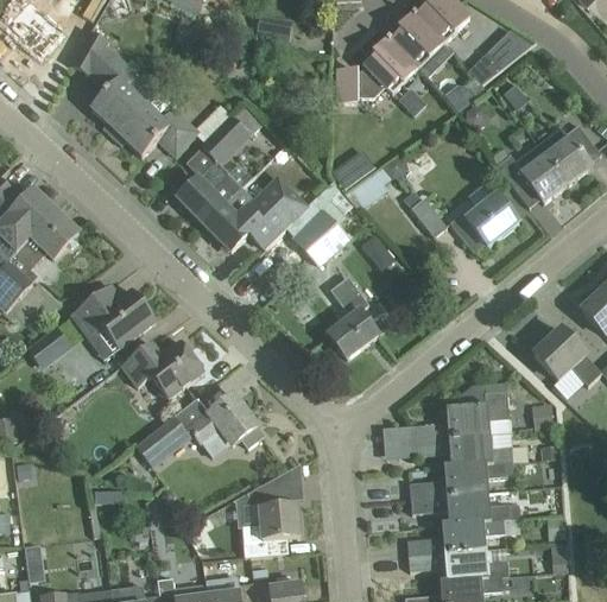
[(25,0),(2,25),(21,43),(20,44),(30,51),(39,59),(67,31),(32,0),(25,0)]
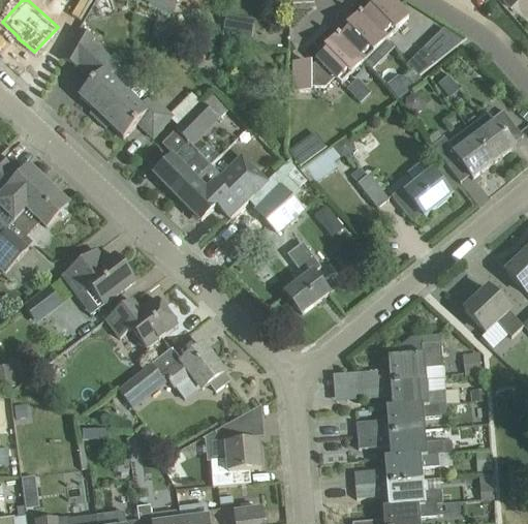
[(407,14),(393,0),(370,0),(359,10),(384,37),(407,14)]
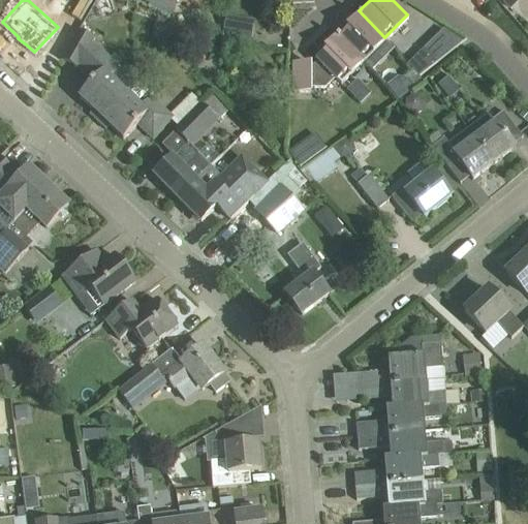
[(363,59),(384,37),(359,10),(355,13),(355,12),(347,18),(348,21),(337,32),(363,59)]
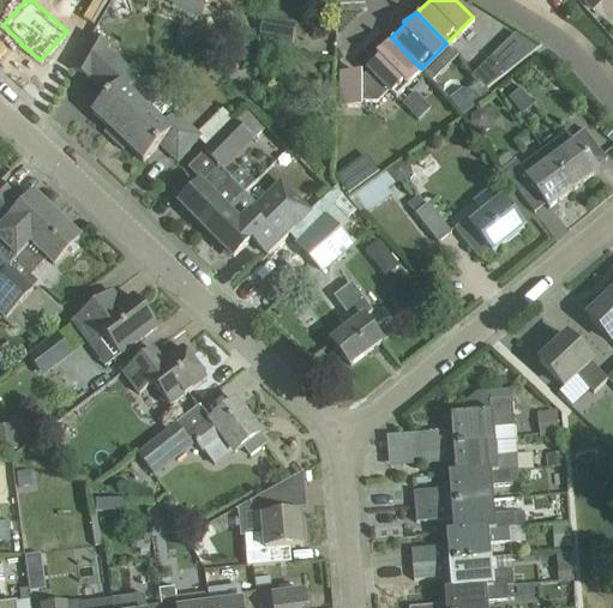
[(262,14),(258,34),(289,40),(293,20),(262,14)]
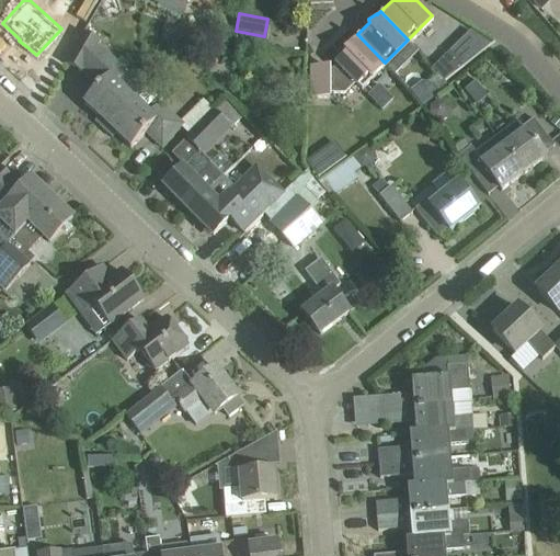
[(469,26),(448,48),(461,63),(490,40),(469,27),(469,26)]
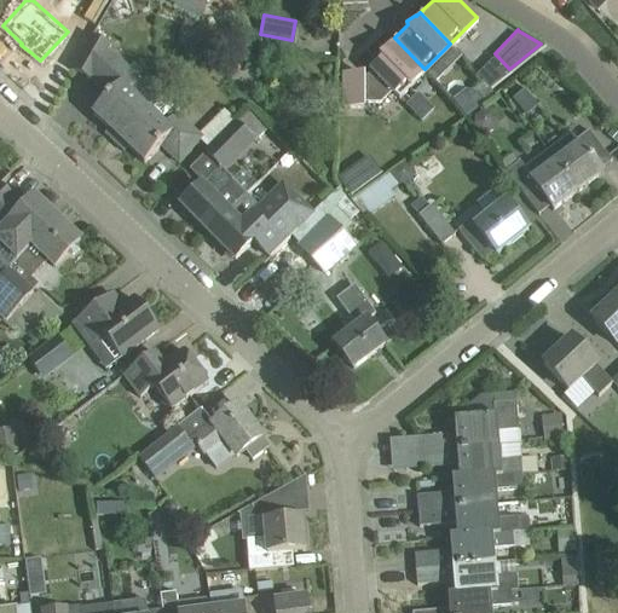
[(71,67),(90,76),(91,76),(107,47),(110,42),(91,32),(71,67)]
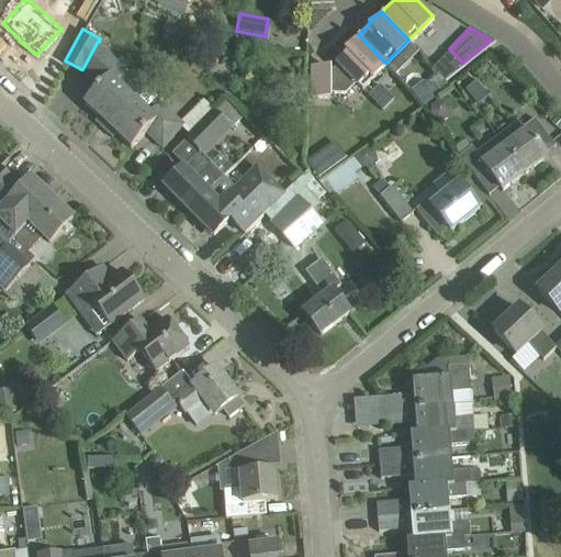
[(385,63),(358,34),(334,58),(337,62),(333,66),(328,66),(328,63),(310,63),(310,95),(331,96),(331,90),(345,90),(355,79),(361,86),(385,63)]
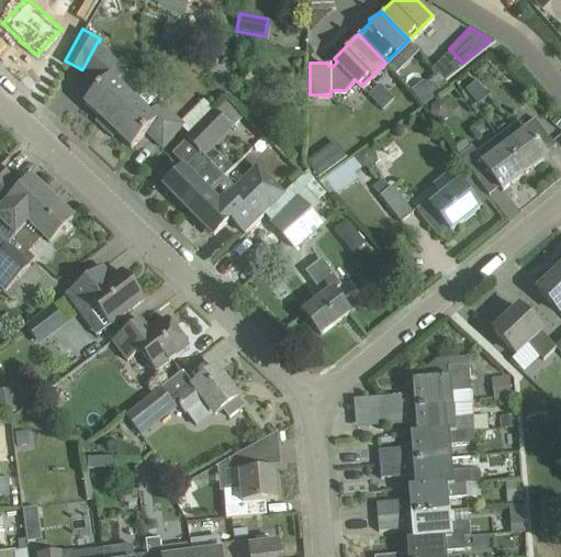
[(82,99),(107,122),(131,96),(115,81),(125,70),(97,43),(82,69),(98,84),(82,99)]
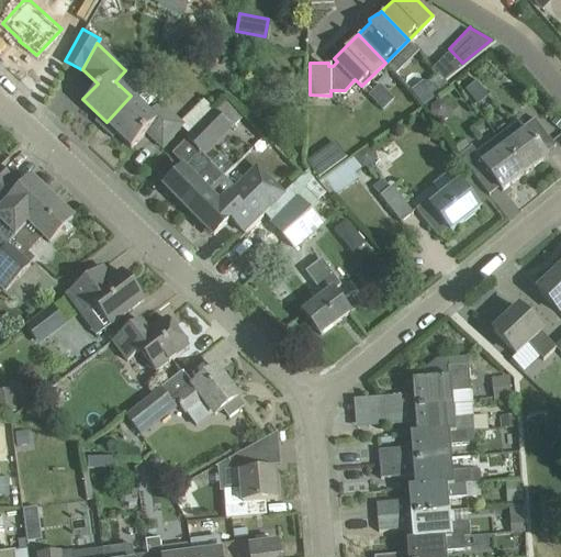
[(449,48),(433,64),(445,78),(462,63),(449,48)]
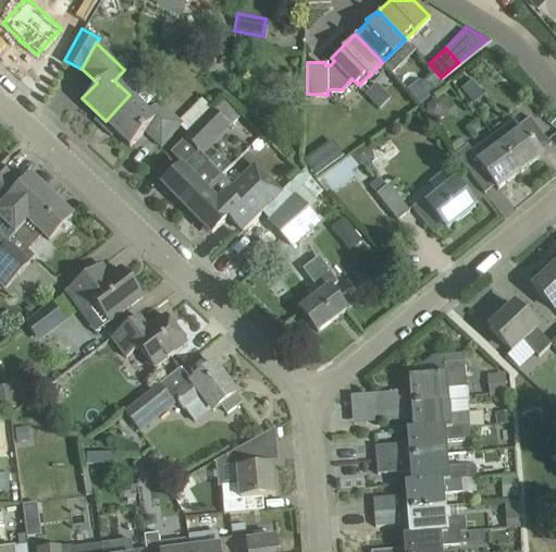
[(130,95),(106,121),(130,143),(144,127),(160,143),(178,122),(156,99),(162,93),(146,77),(130,95)]
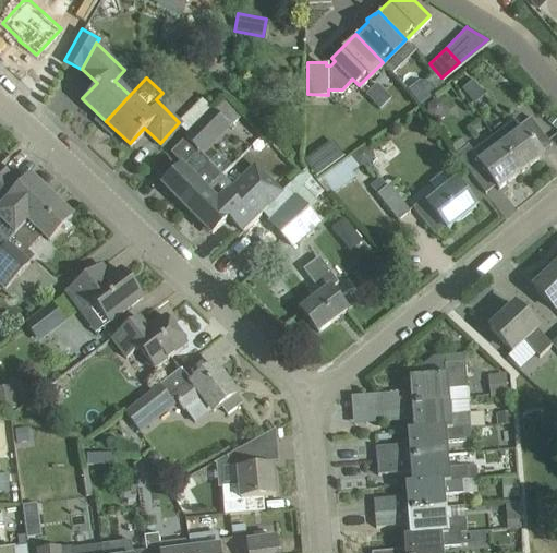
[(228,117),(215,104),(188,131),(201,144),(228,117)]
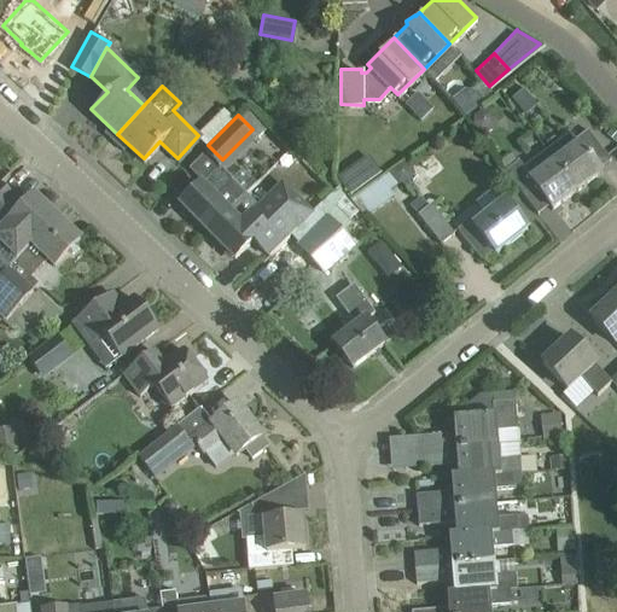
[(569,129),(546,146),(576,187),(600,169),(593,158),(605,149),(587,126),(574,135),(569,129)]
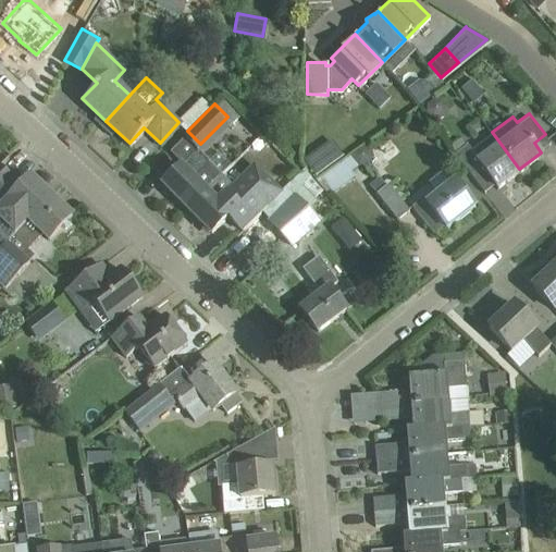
[(555,118),(551,113),(545,119),(554,125),(555,122),(555,118)]
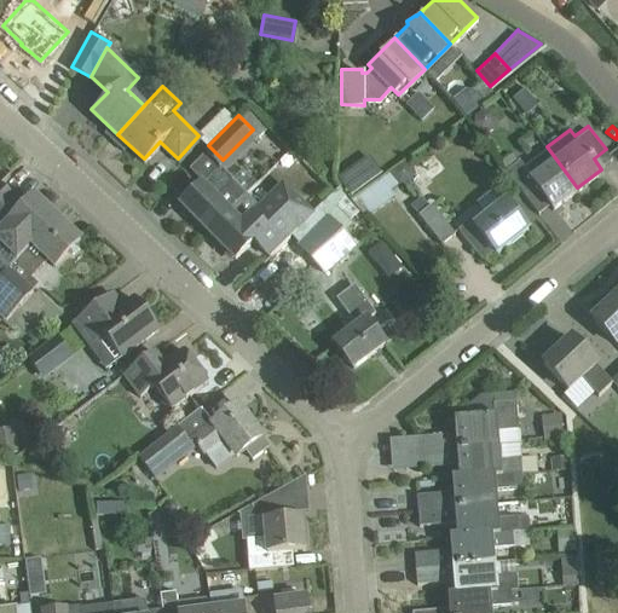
[(577,188),(547,146),(524,163),(519,157),(518,158),(512,151),(500,160),(531,203),(544,195),(552,206),(577,188)]
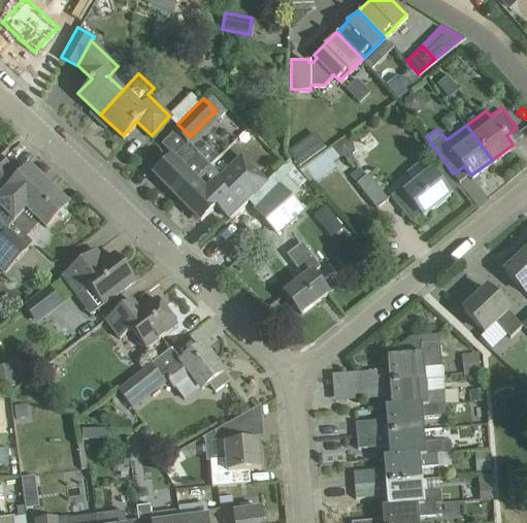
[(194,176),(182,165),(197,150),(186,139),(171,154),(170,154),(153,170),(176,194),(194,176)]
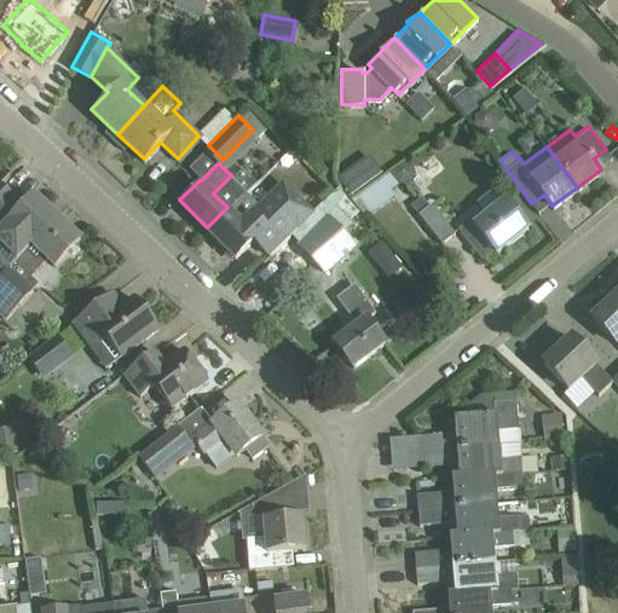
[(351,196),(367,214),(394,192),(391,186),(399,179),(390,167),(351,196)]
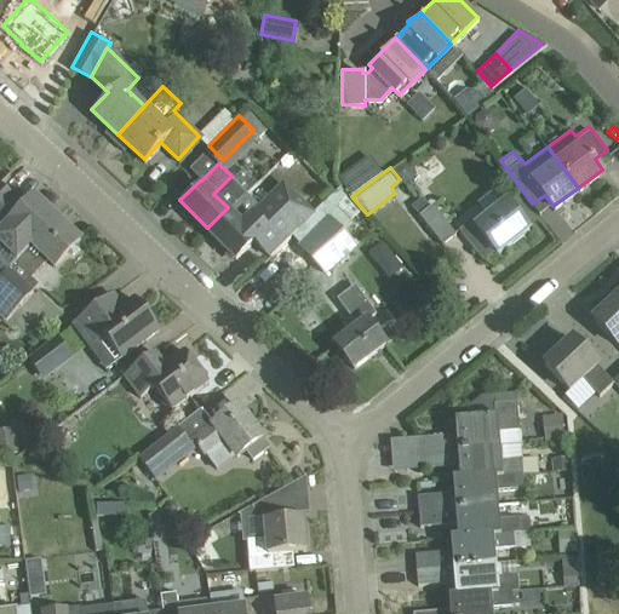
[(228,207),(207,228),(234,256),(253,236),(270,253),(291,233),(296,227),(313,210),(282,179),(258,202),(245,190),(228,207)]
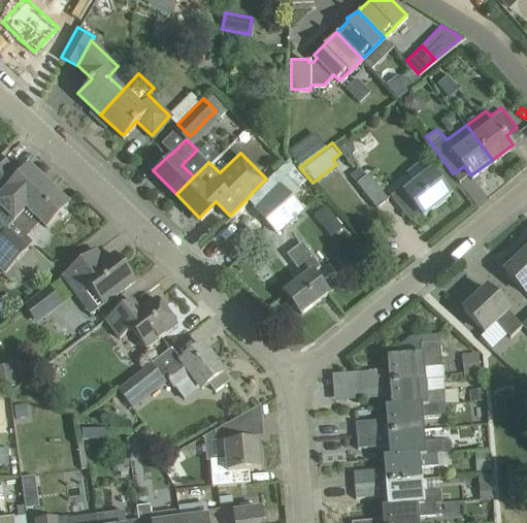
[(9,163),(0,154),(0,190),(1,191),(0,192),(0,205),(0,231),(27,204),(27,205),(48,184),(28,164),(19,173),(8,164),(9,163)]
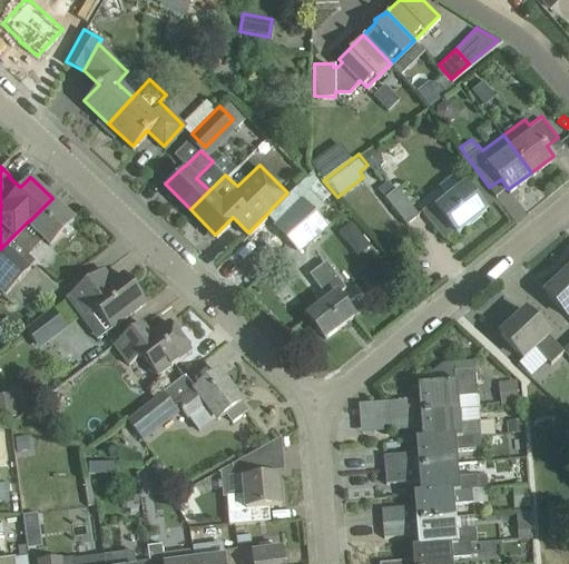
[(272,208),(267,214),(277,224),(303,199),(314,211),(322,204),(319,201),(306,188),(316,179),(317,178),(310,170),(291,189),(287,193),(272,208)]
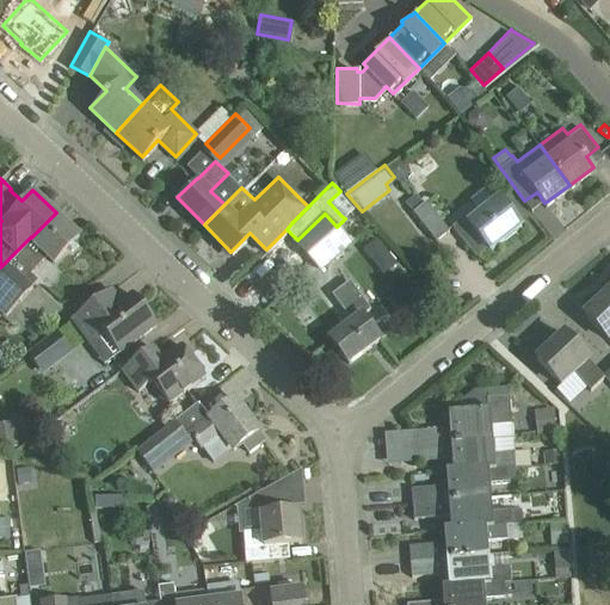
[(490,247),(521,223),(498,195),(472,215),(468,210),(450,223),(469,246),(481,236),(490,247)]
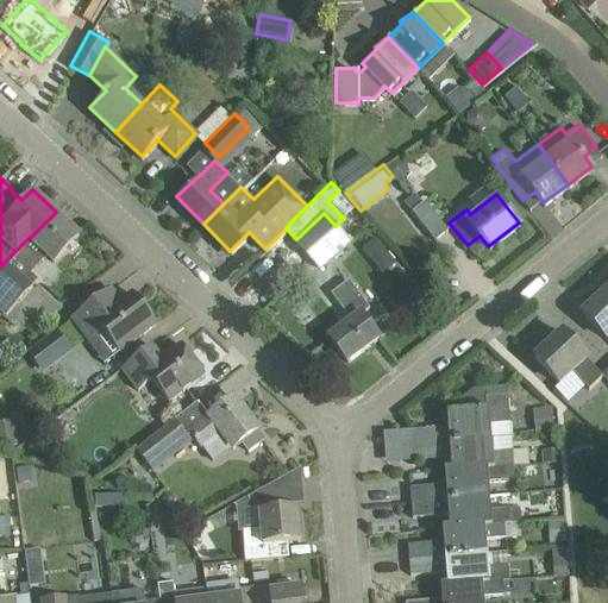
[(424,198),(411,208),(433,237),(446,226),(424,198)]
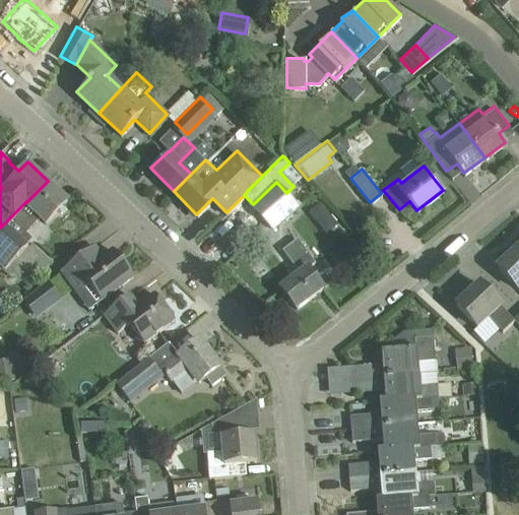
[(26,201),(0,228),(0,262),(4,266),(31,237),(24,231),(40,214),(46,220),(57,209),(61,209),(65,205),(64,200),(66,199),(48,181),(26,202),(26,201)]
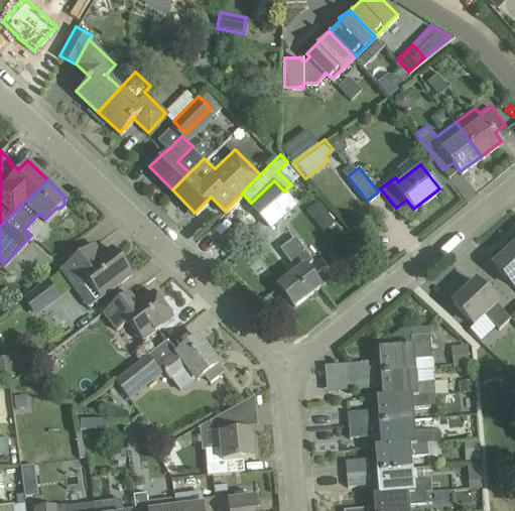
[(274,180),(251,203),(272,225),(295,203),(284,192),(274,180)]
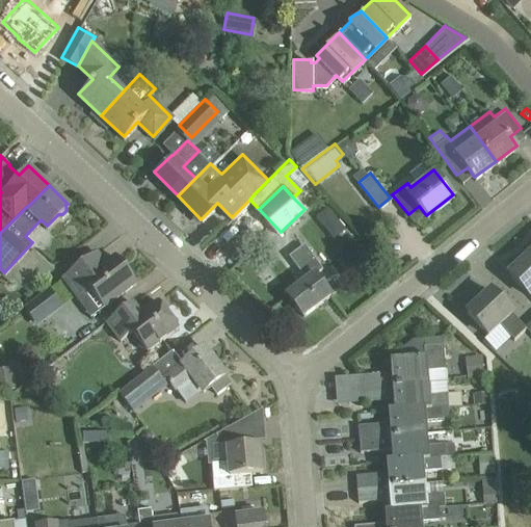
[(326,204),(316,213),(321,219),(328,219),(336,215),(335,214),(326,204)]
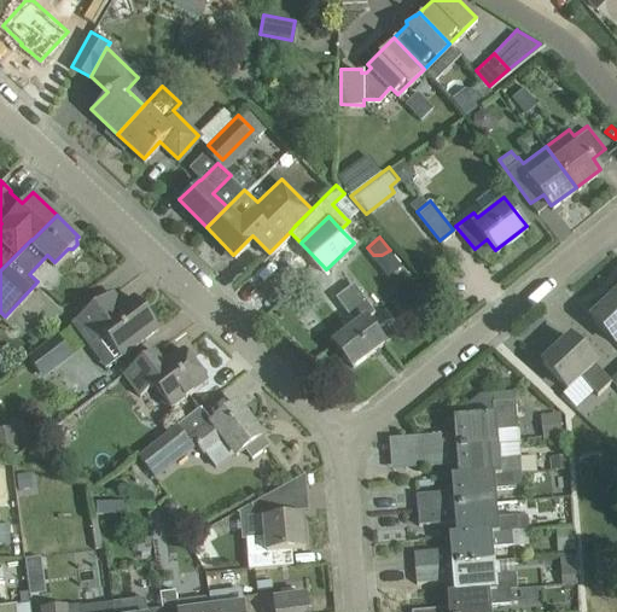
[(335,295),(355,321),(333,338),(351,363),(383,339),(365,315),(373,309),(353,281),(335,295)]
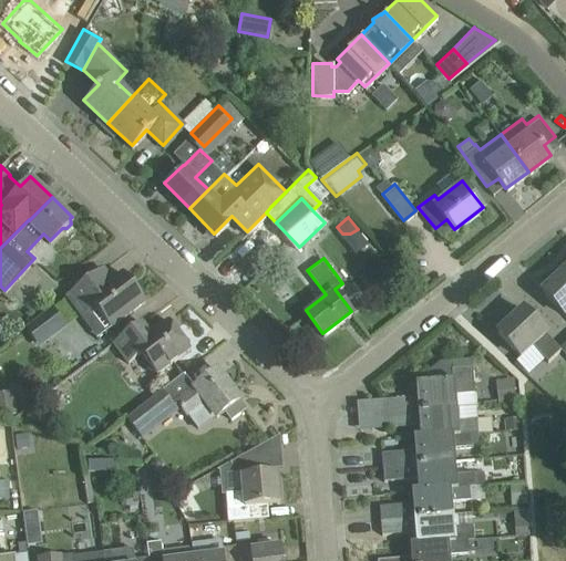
[(122,270),(120,271),(111,278),(102,266),(71,290),(85,309),(94,302),(111,324),(143,298),(122,270)]
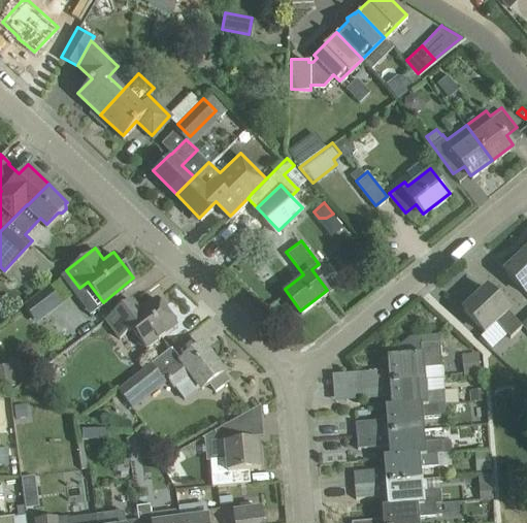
[(526,250),(525,249),(503,268),(526,292),(526,250)]
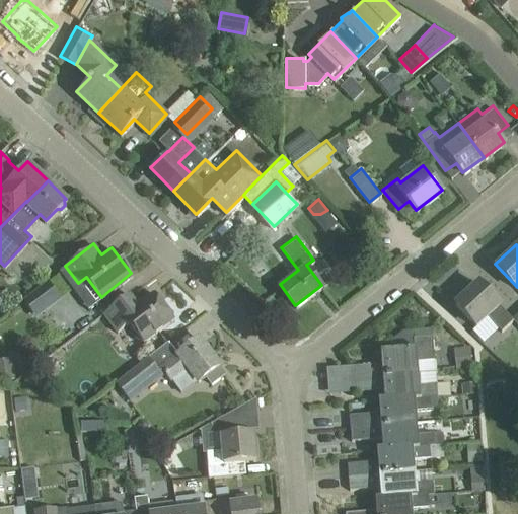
[(60,296),(47,280),(21,298),(34,315),(60,296)]
